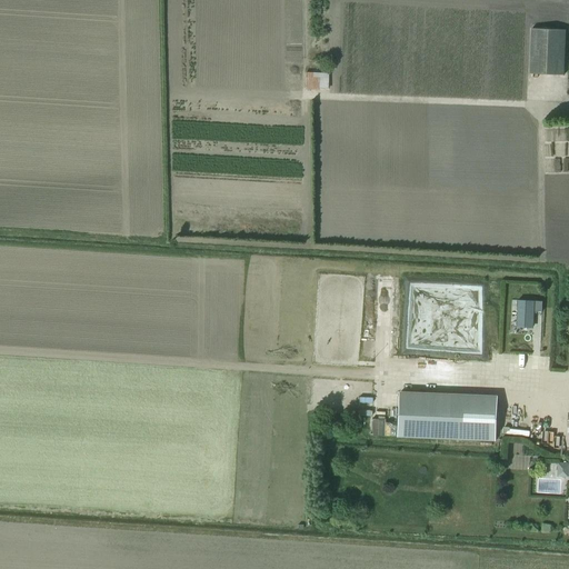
[(565,76),(566,30),(532,29),(530,75),(565,76)]
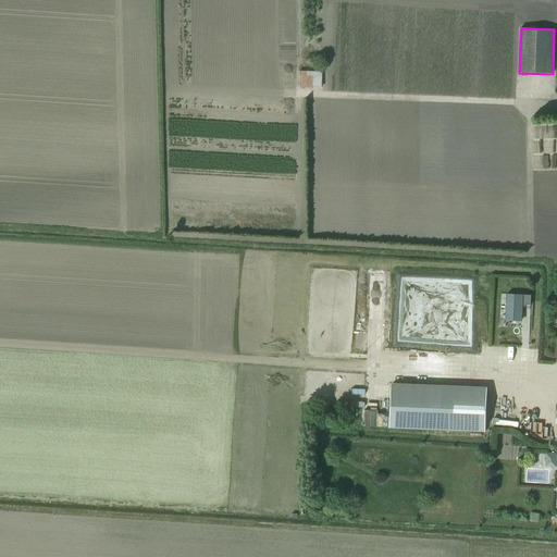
[(299,71),(298,87),(321,88),(321,72),(299,71)]
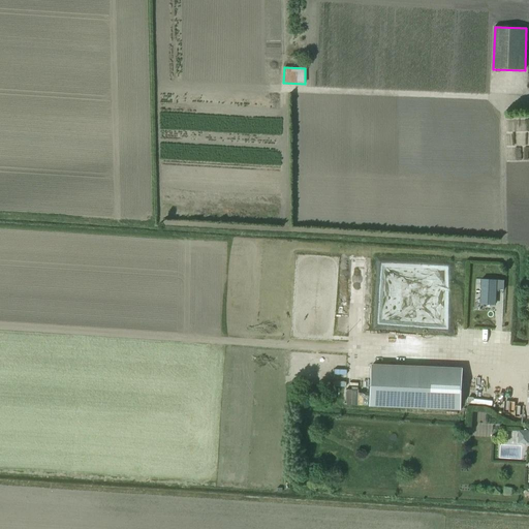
[(496,303),(497,289),(504,289),(504,280),(481,279),(480,302),(496,303)]
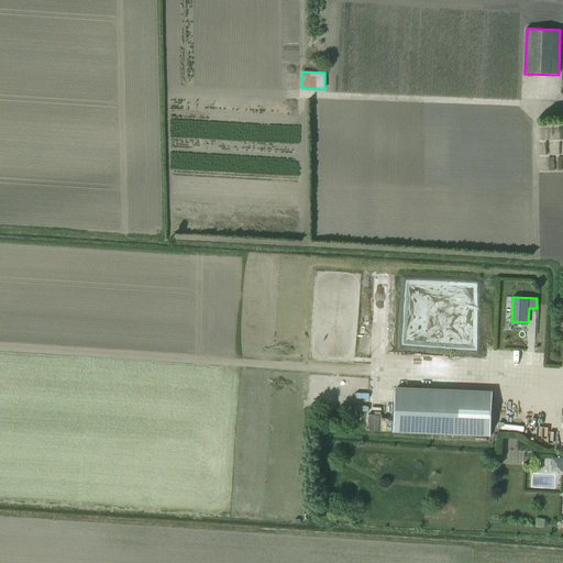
[(493,390),(394,387),(392,432),(490,435),(493,390)]
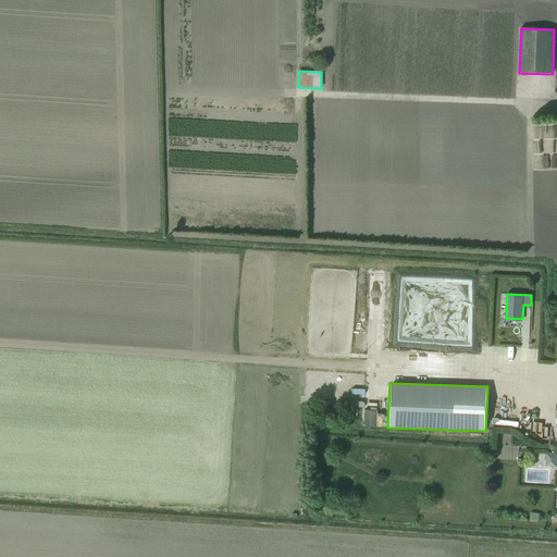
[(556,467),(556,466),(556,453),(546,453),(545,467),(556,467)]
